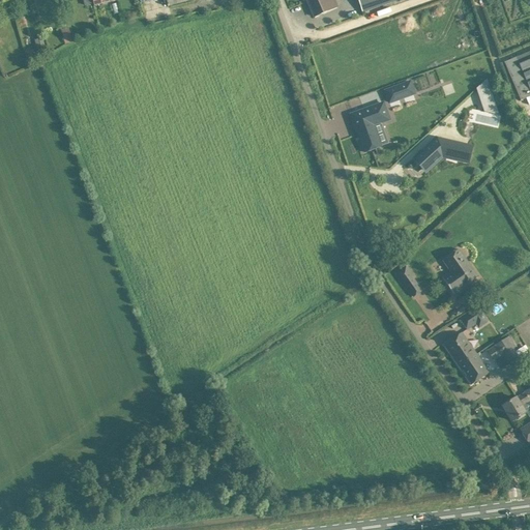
[(306,0),(315,17),(337,6),(333,0),(306,0)]
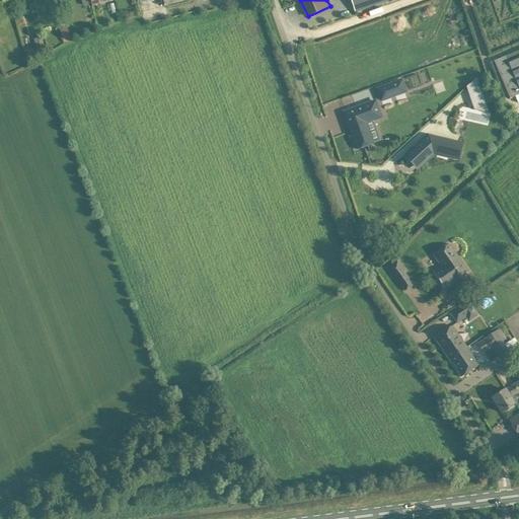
[(351,0),(356,12),(389,0),(391,0),(392,2),(399,0),(351,0)]
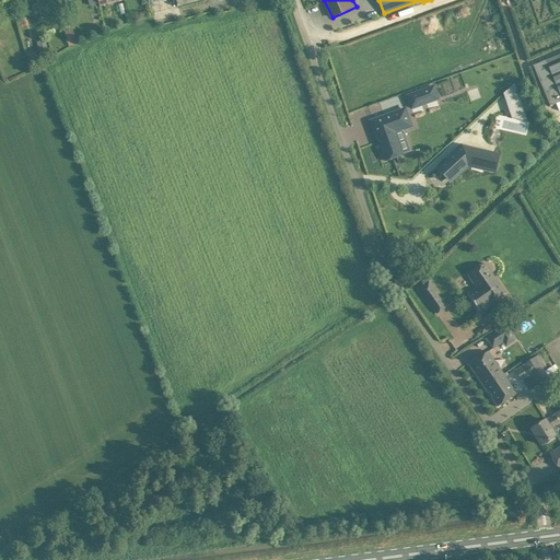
[(67,44),(76,42),(71,30),(63,32),(67,44)]
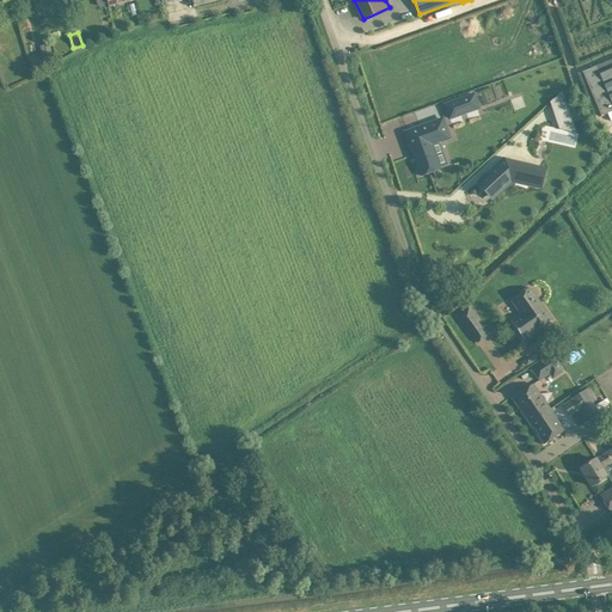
[(597,66),(582,72),(601,116),(607,114),(611,121),(611,120),(611,68),(599,74),(597,66)]
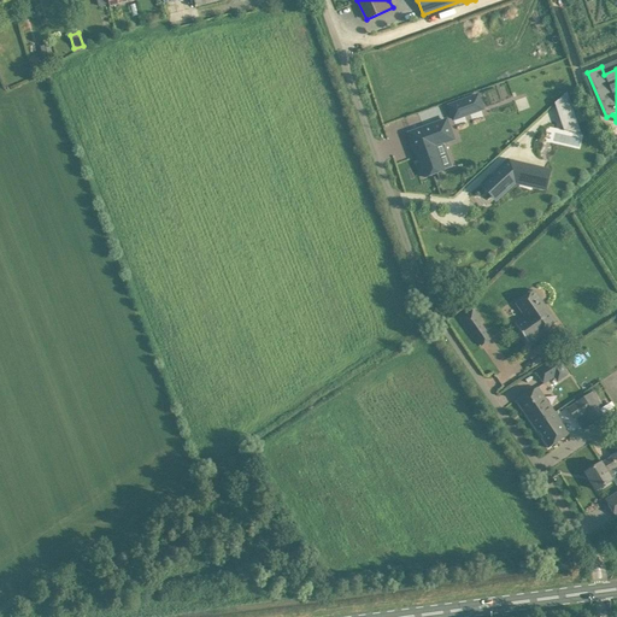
[(477,95),(448,106),(453,119),(482,109),(477,95)]
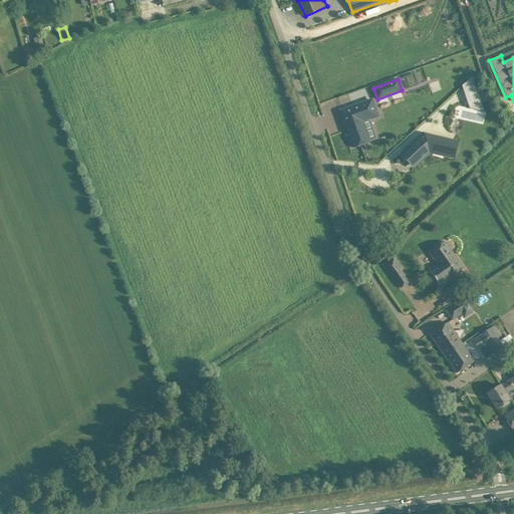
[(484,110),(476,88),(476,89),(467,97),(470,106),(480,103),(483,110),(484,110)]
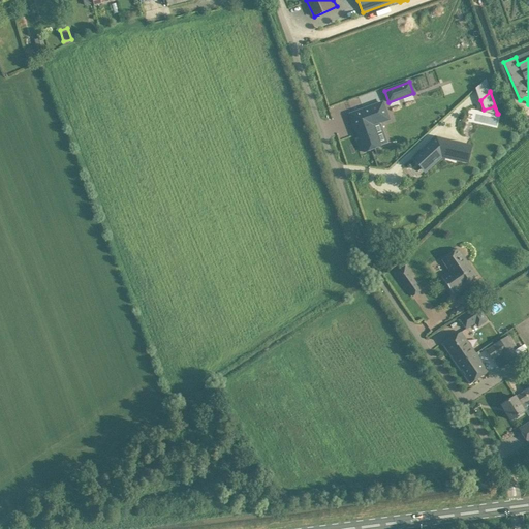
[(384,104),(350,115),(356,131),(364,152),(380,147),(373,125),(390,121),(384,104)]
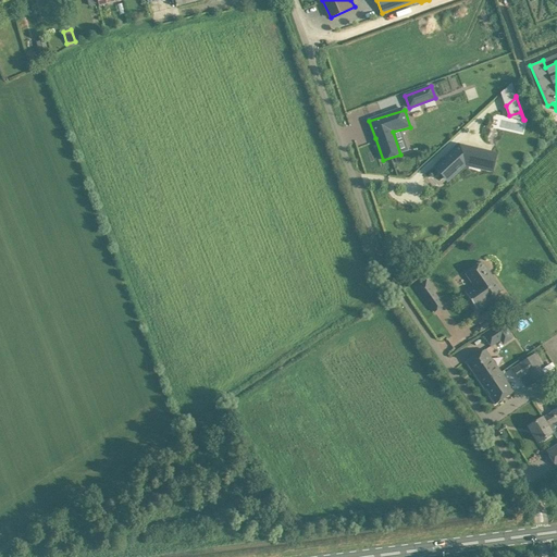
[(486,152),(460,146),(435,168),(436,169),(437,168),(443,173),(442,174),(445,177),(446,176),(448,180),(465,164),(490,171),(494,153),(486,152)]
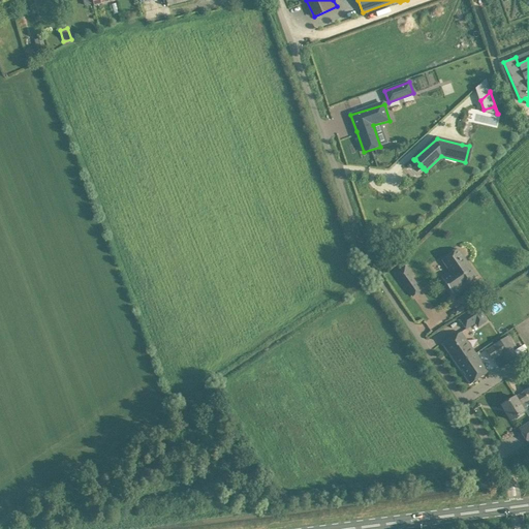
[(477,277),(466,260),(458,249),(442,260),(449,272),(441,278),(453,294),(477,277)]
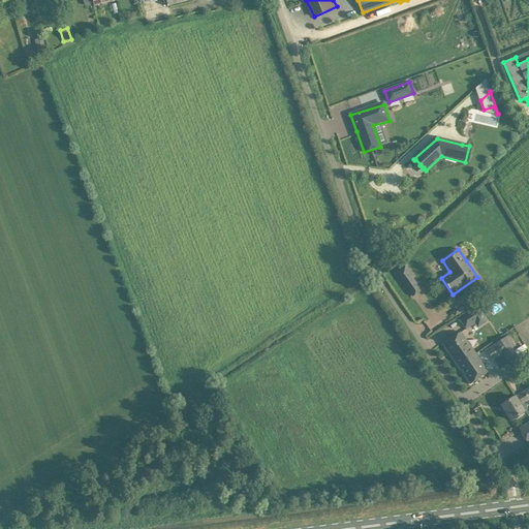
[(406,289),(407,288),(414,284),(409,277),(411,276),(404,266),(394,273),(406,289)]
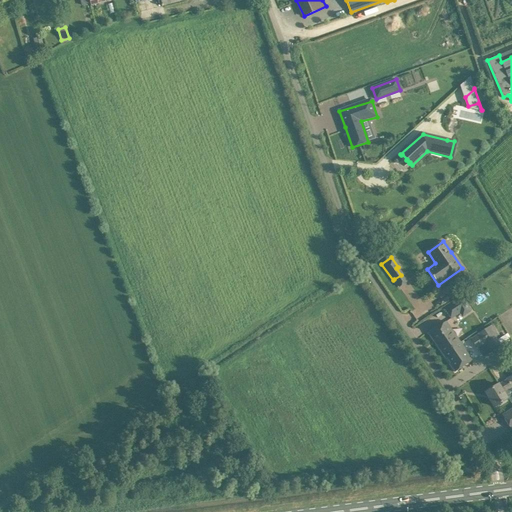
[(468,305),(462,296),(444,308),(451,319),(460,313),(458,311),(468,305)]
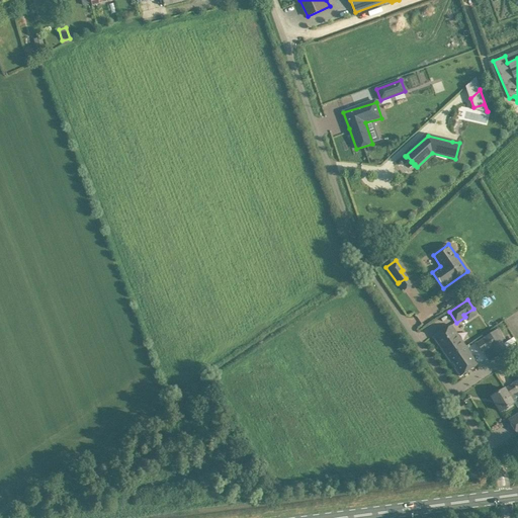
[(433,338),(459,376),(478,364),(451,326),(433,338)]
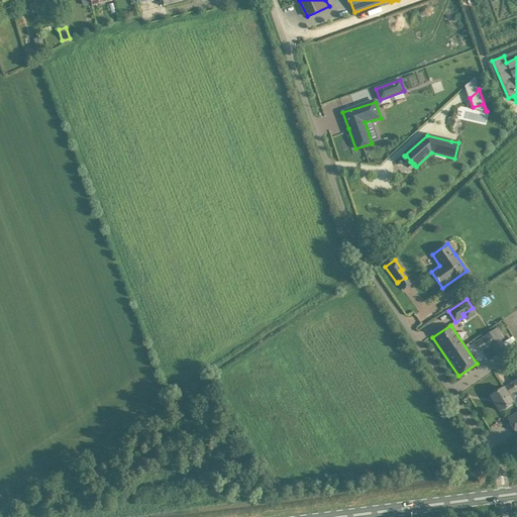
[(504,338),(498,328),(485,336),(486,338),(477,343),(481,351),(490,345),(495,353),(506,347),(501,340),(504,338)]
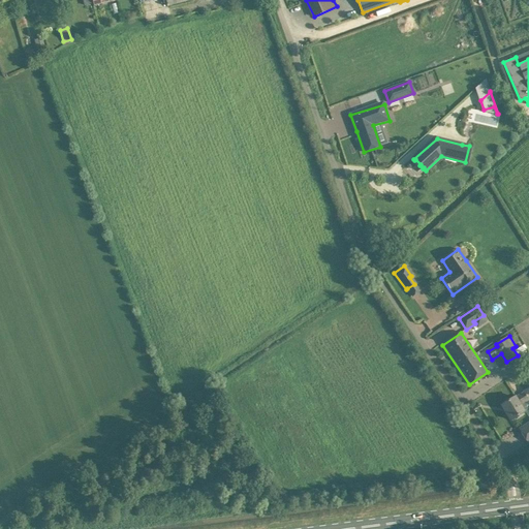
[(528,399),(528,387),(524,392),(525,393),(516,398),(516,397),(502,405),(511,419),(519,415),(519,417),(524,414),(523,413),(524,412),(520,405),(528,400),(528,399)]
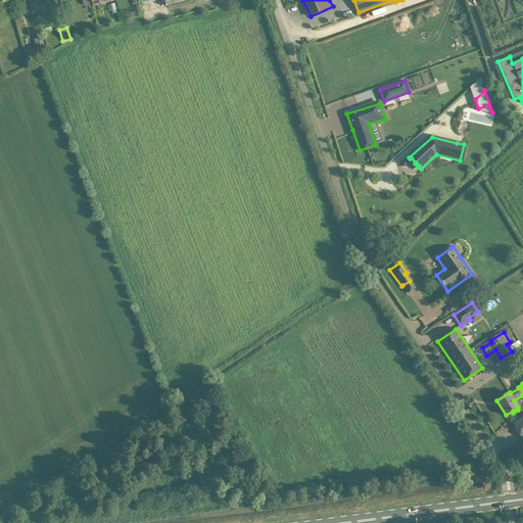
[(522,416),(513,423),(522,437),(522,436),(522,416)]
